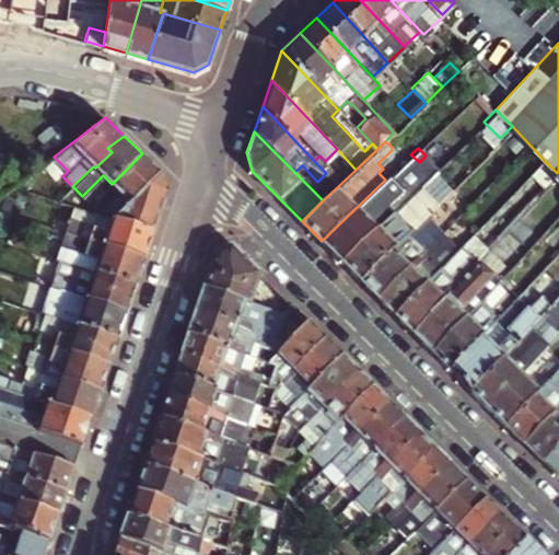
[(113,217),(127,203),(160,171),(142,153),(112,184),(119,192),(104,207),(99,212),(113,217)]
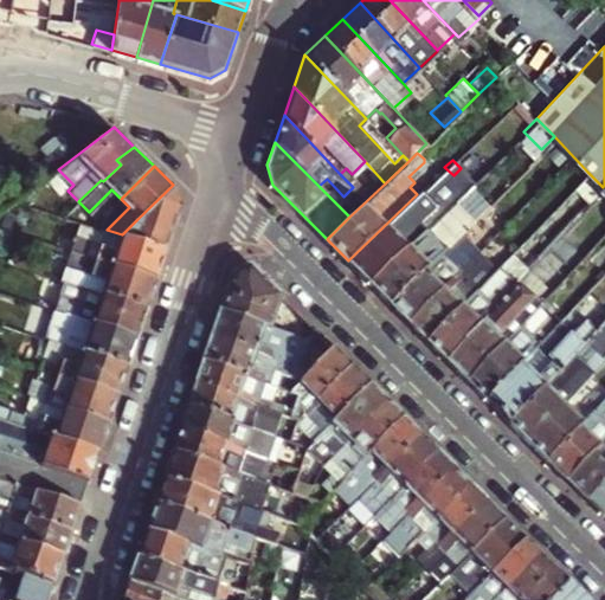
[(348,260),(368,281),(427,224),(419,217),(433,204),(432,201),(450,184),(439,173),(417,194),(348,260)]
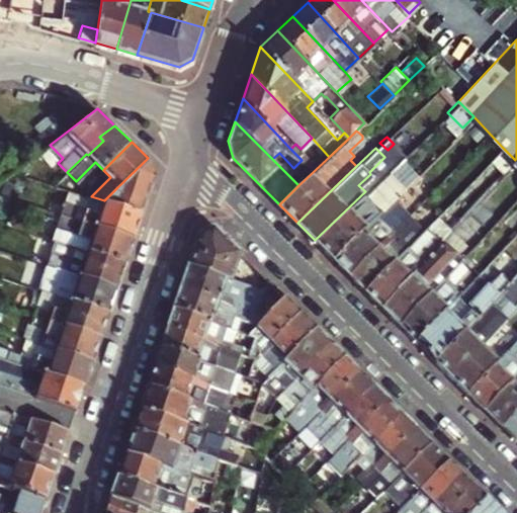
[(287,174),(293,168),(279,153),(272,159),(287,174)]
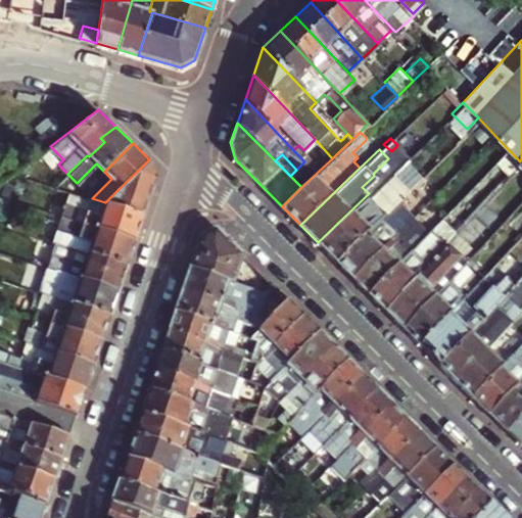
[(119,189),(148,199),(155,179),(151,162),(149,159),(119,189)]
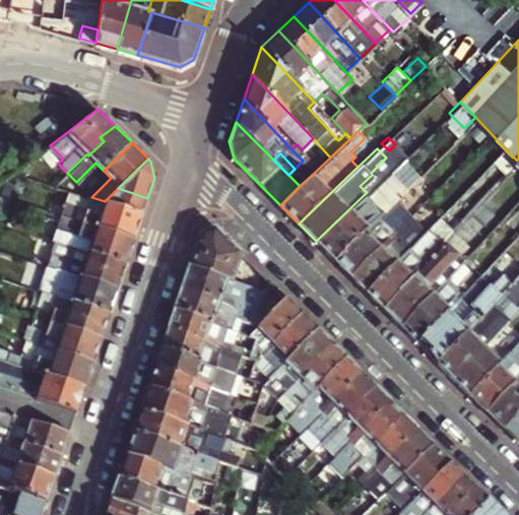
[(0,182),(16,187),(23,174),(14,171),(0,181),(0,182)]
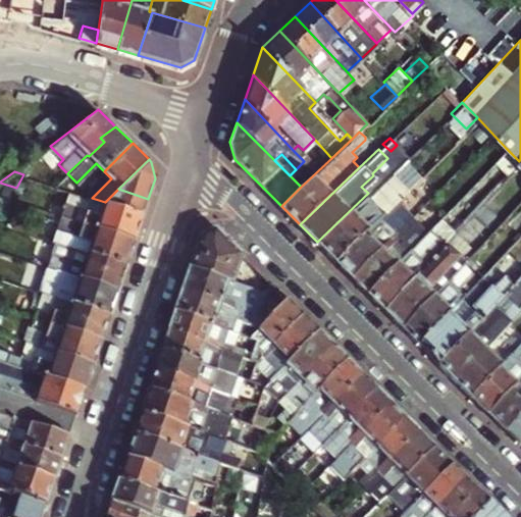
[(317,242),(334,259),(404,190),(387,173),(368,193),(317,242)]
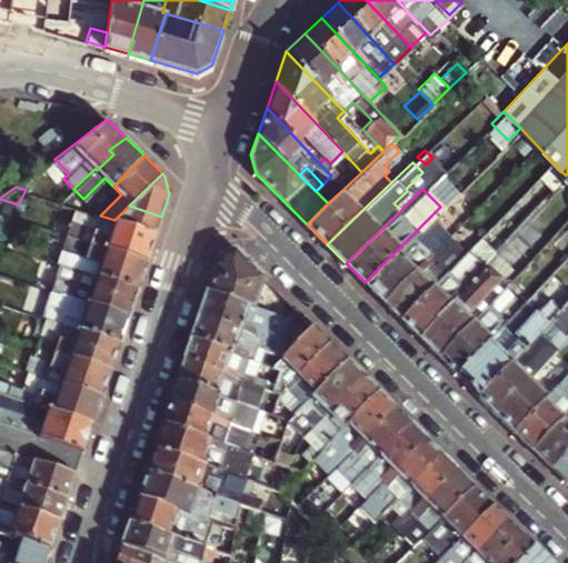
[(0,209),(13,214),(18,204),(0,199),(0,209)]
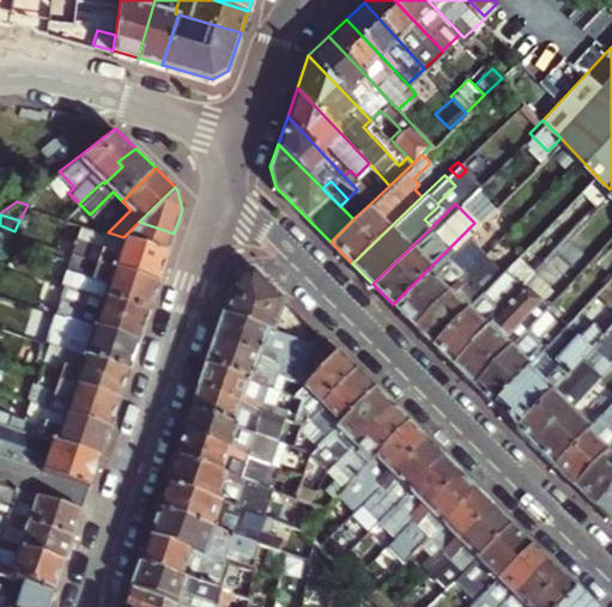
[(393,304),(413,323),(465,271),(456,262),(470,248),(491,226),(482,217),(474,223),(393,304)]
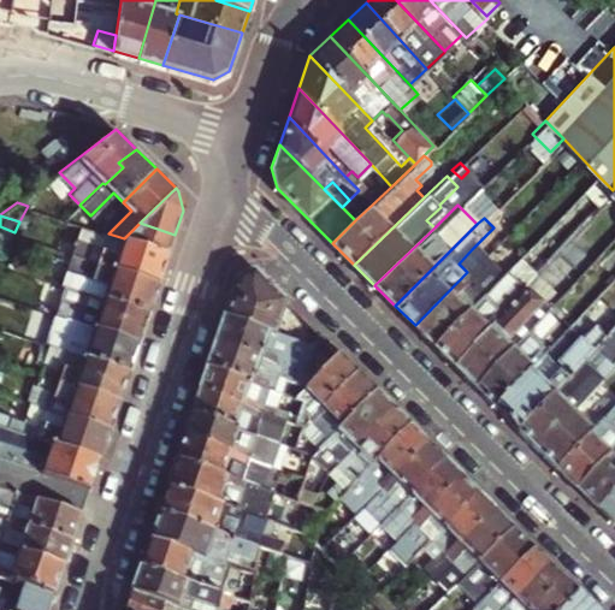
[(124,238),(169,254),(175,235),(140,223),(124,238)]
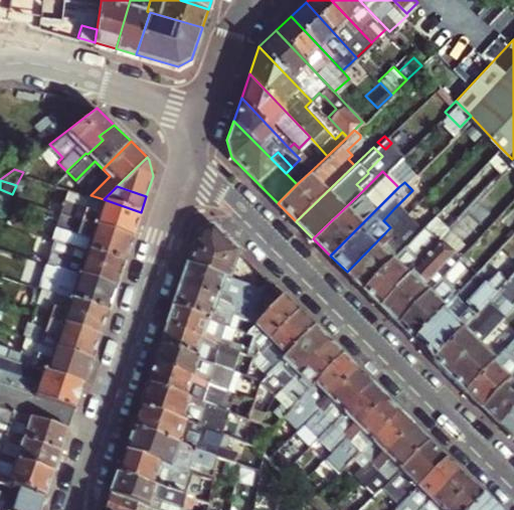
[(60,211),(133,235),(141,212),(104,199),(91,195),(79,191),(67,187),(60,211)]
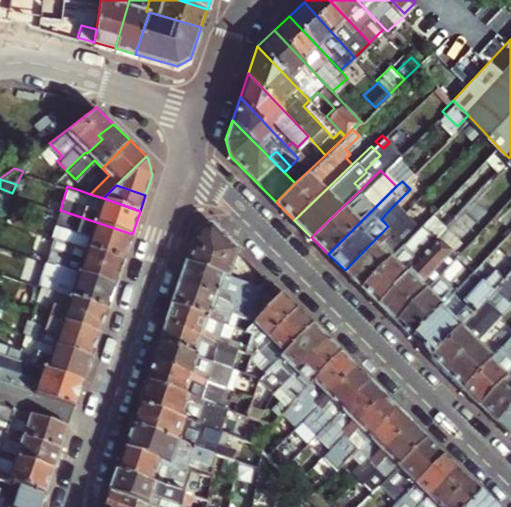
[(388,226),(399,214),(392,207),(381,219),(388,226)]
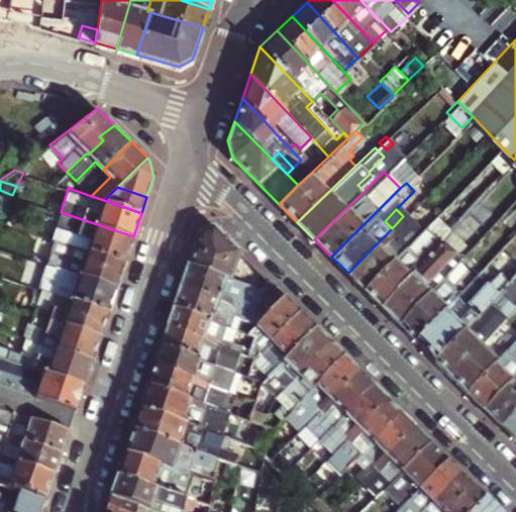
[(348,273),(364,289),(404,246),(423,226),(408,211),(403,216),(392,228),(348,273)]
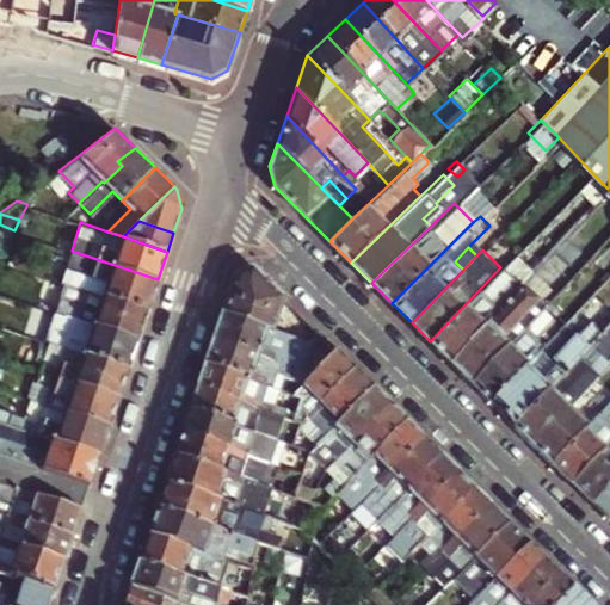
[(79,285),(147,309),(158,279),(72,251),(61,279),(65,281),(79,285)]
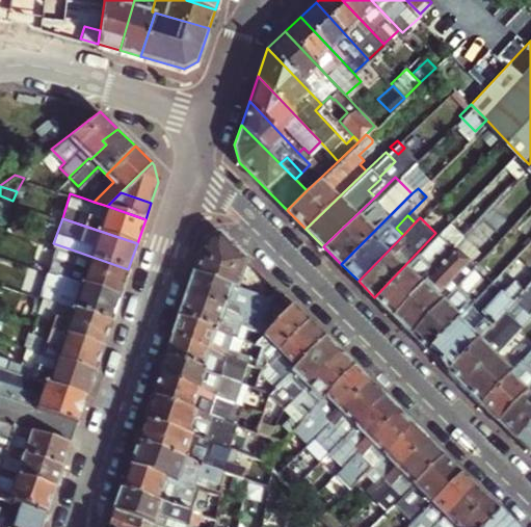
[(374,297),(392,314),(456,244),(466,234),(458,228),(447,239),(445,238),(423,260),(416,254),(374,297)]
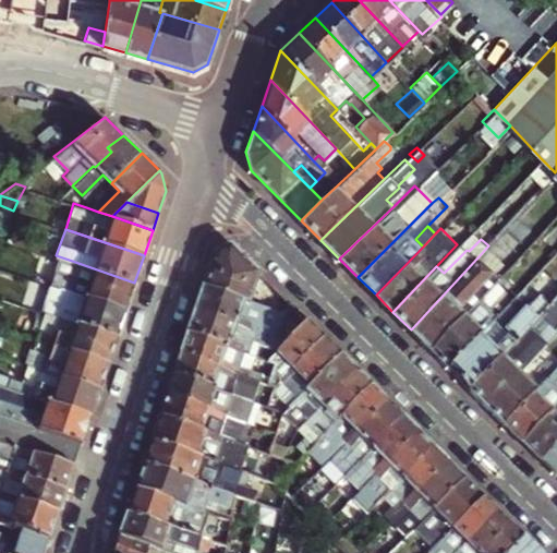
[(203,283),(249,299),(259,271),(230,240),(215,247),(203,283)]
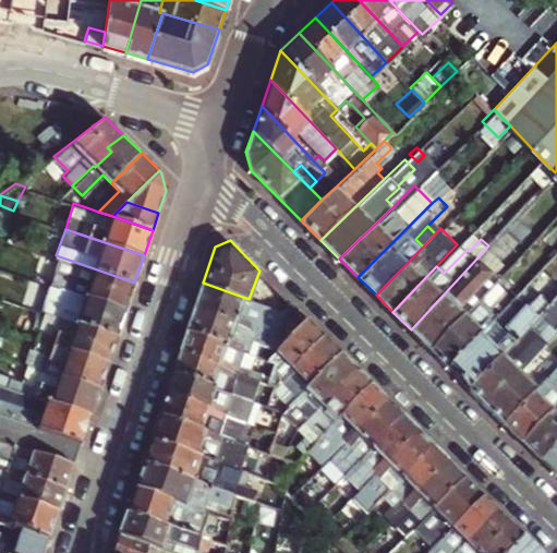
[(436,266),(444,273),(467,250),(459,242),(457,244),(436,266)]
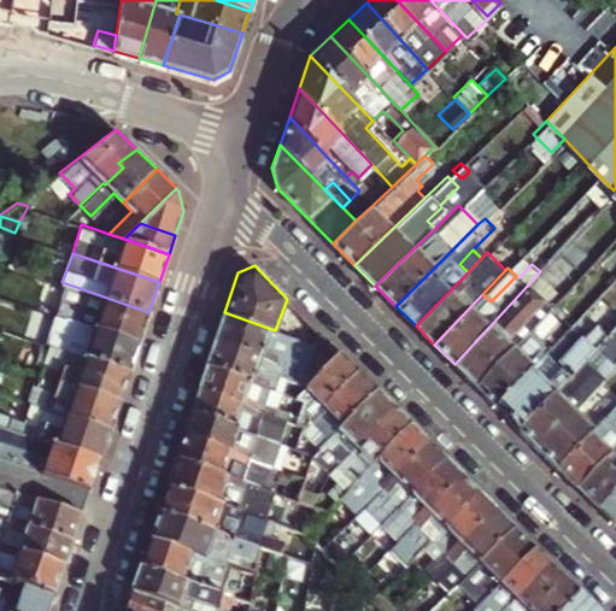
[(60,297),(75,301),(80,288),(65,283),(60,297)]
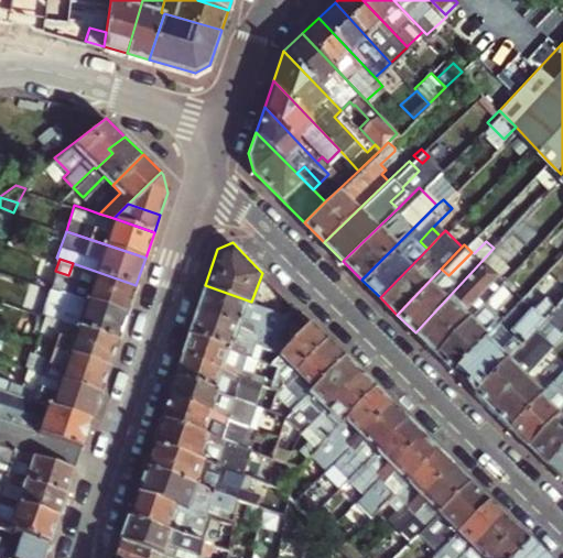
[(468,316),(461,309),(497,271),(484,259),(415,332),(435,352),(468,316)]
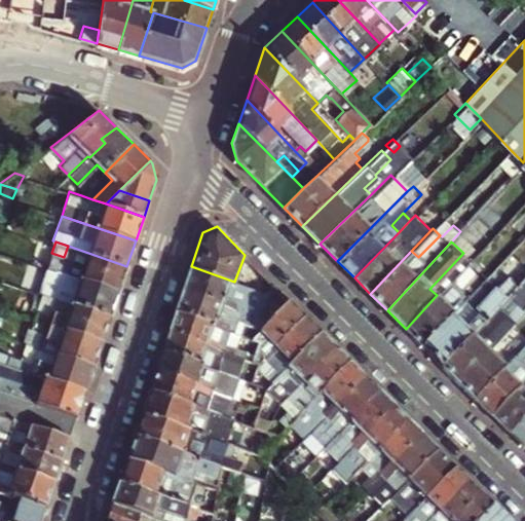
[(47,267),(118,291),(126,266),(68,246),(64,257),(51,253),(47,267)]
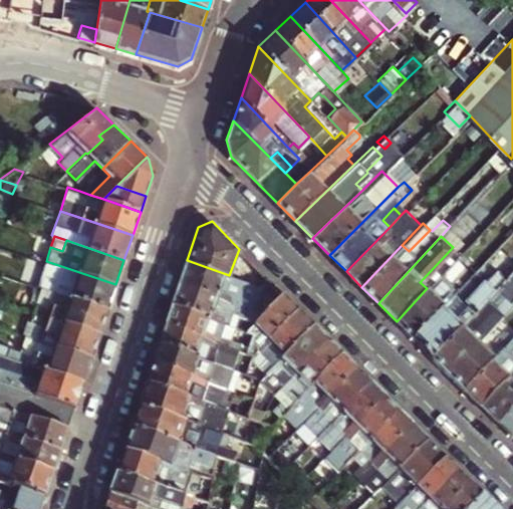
[(442,271),(450,278),(464,262),(457,255),(442,271)]
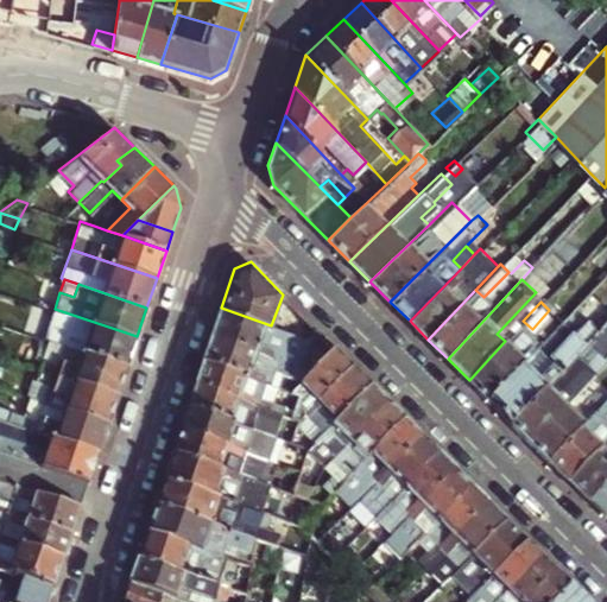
[(305,338),(271,325),(221,308),(213,333),(285,359),(297,362),(305,338)]
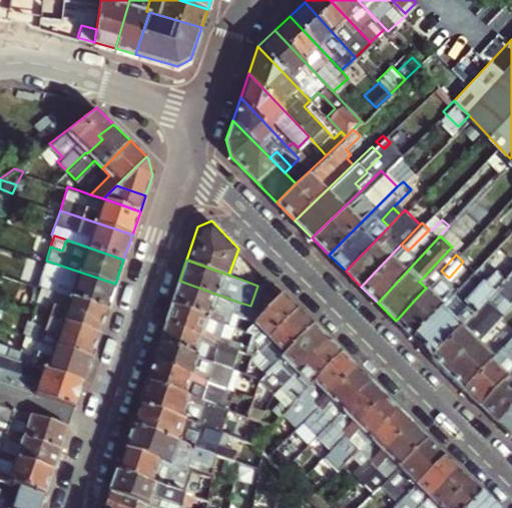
[(107,308),(115,284),(46,261),(37,284),(41,286),(107,308)]
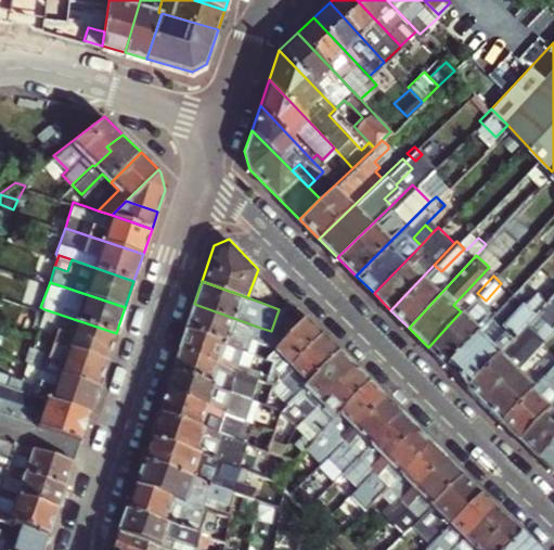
[(428,347),(446,365),(492,314),(512,293),(501,283),(486,301),(477,293),(461,311),(428,347)]
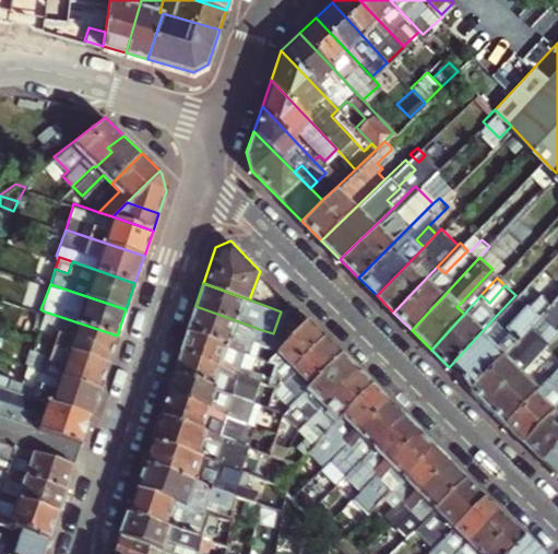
[(470,388),(553,298),(541,287),(525,304),(507,325),(496,316),(449,367),(470,388)]
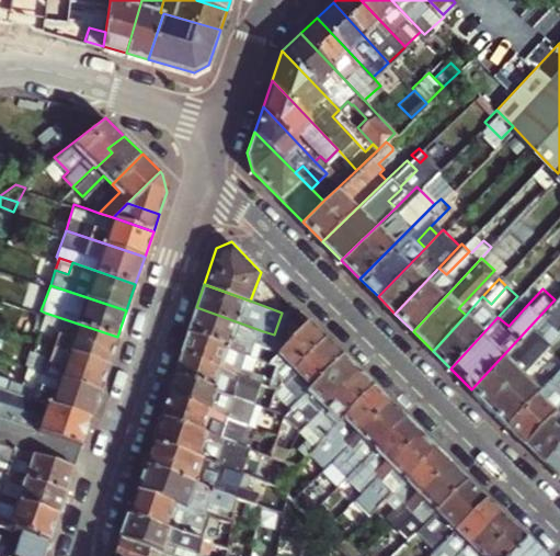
[(539,389),(523,372),(559,331),(559,328),(559,327),(559,326),(559,294),(555,299),(471,389),(506,424),(539,389)]
